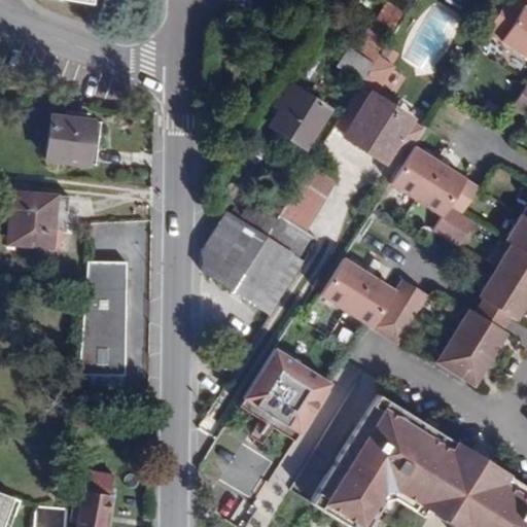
[(526,0),(504,0),(493,19),(526,40),(526,0)]
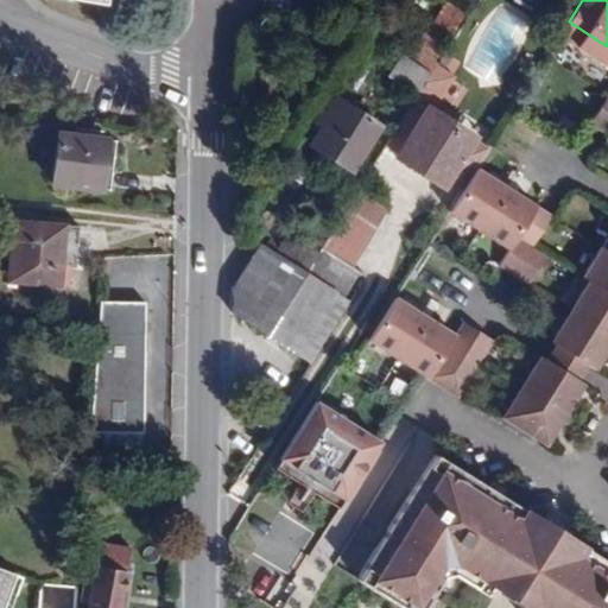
[(428,32),(431,32),(445,43),(463,14),(445,2),(428,32)]
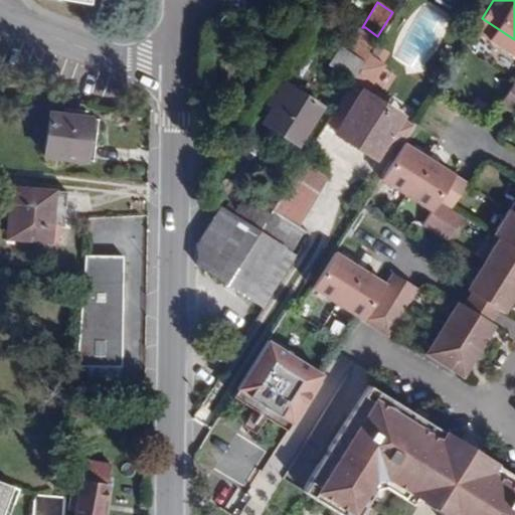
[(365,27),(355,44),(367,52),(377,36),(365,27)]
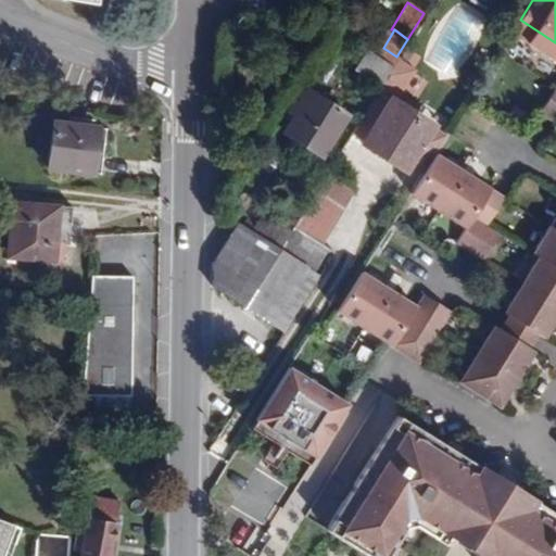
[(396,57),(383,48),(377,58),(391,65),(396,57)]
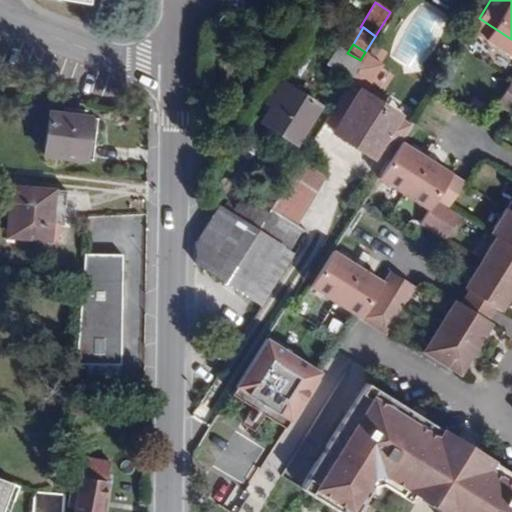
[(360,60),(347,53),(338,46),(327,64),(351,80),(362,63),(360,60)]
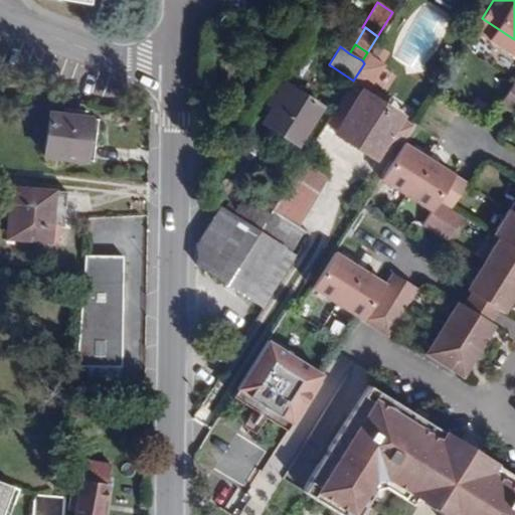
[(514,79),(513,78),(497,105),(510,114),(514,105),(514,79)]
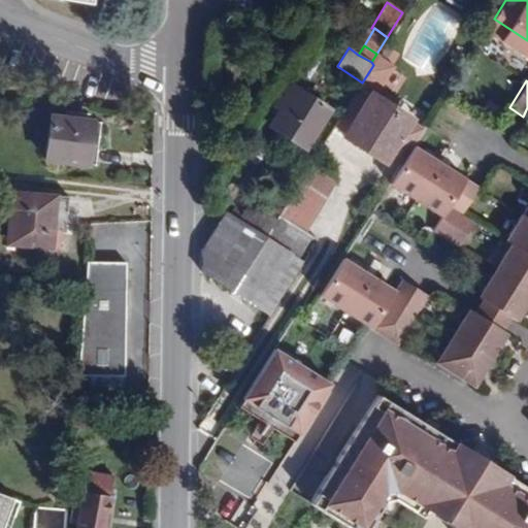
[(269,125),(305,149),(329,110),(289,84),(274,105),(281,108),(269,125)]
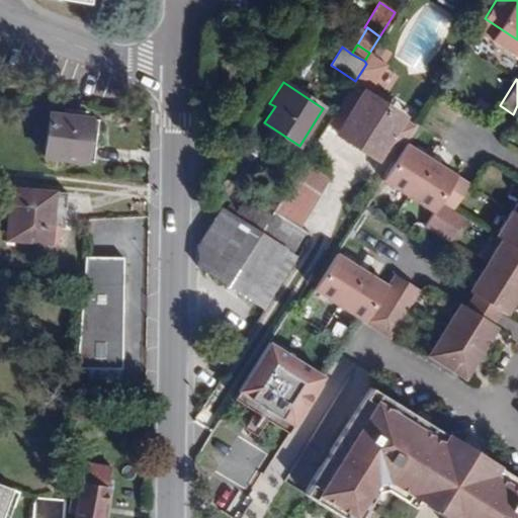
[(352,86),(330,122),(341,128),(363,92),(352,86)]
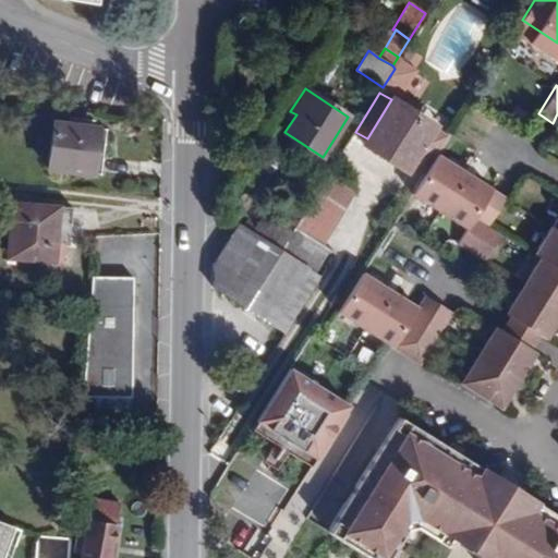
[(435,126),(391,99),(367,138),(363,144),(408,172),(435,126)]
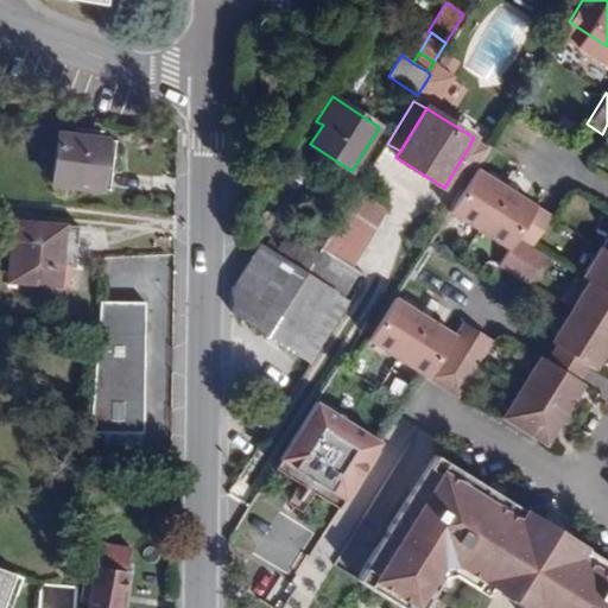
[(58,134),(52,185),(101,190),(107,140),(58,134)]
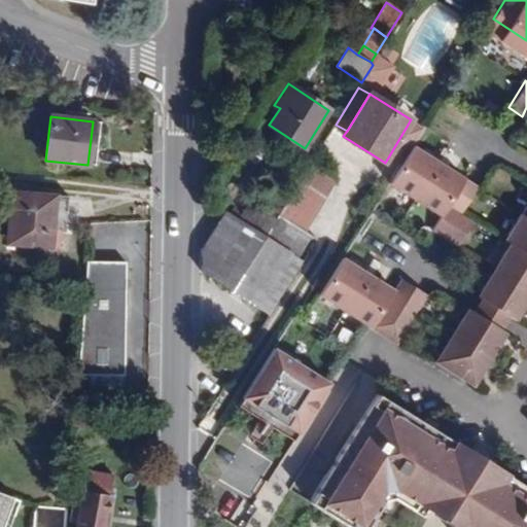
[(465,175),(415,143),(391,179),(441,212),(444,207),(461,180),(465,175)]
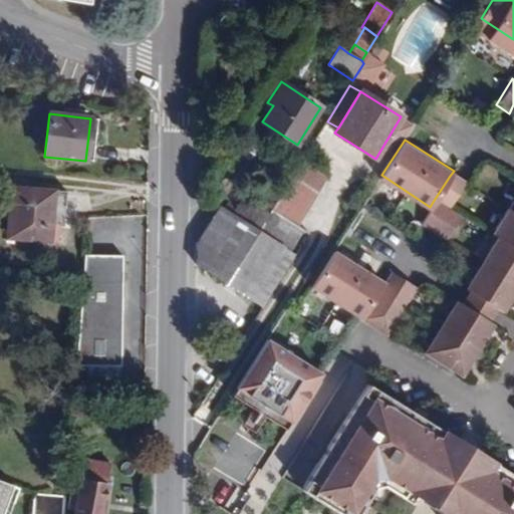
[(293,175),(302,182),(310,168),(301,163),(293,175)]
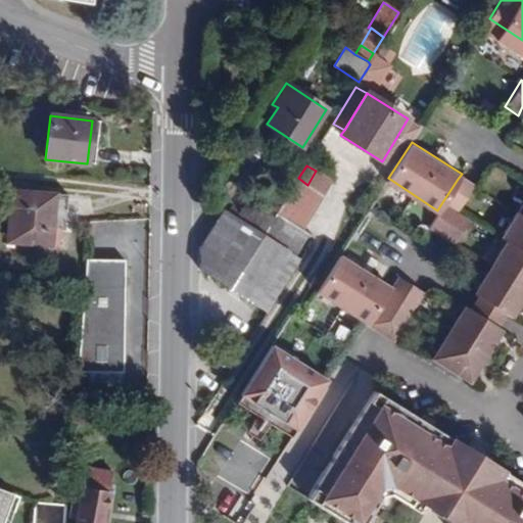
[(275,214),(305,233),(328,196),(307,185),(298,178),(275,214)]
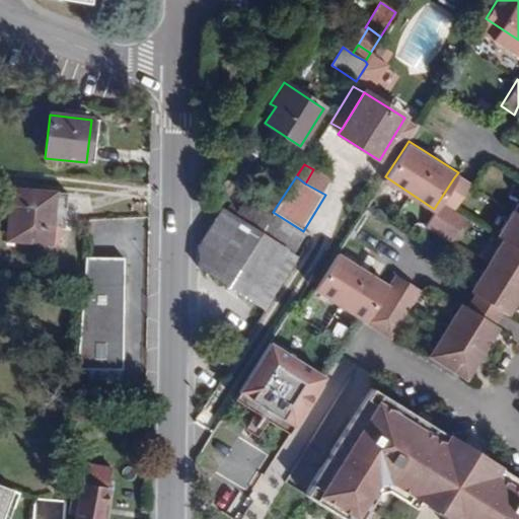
[(454,177),(437,204),(453,212),(468,187),(454,177)]
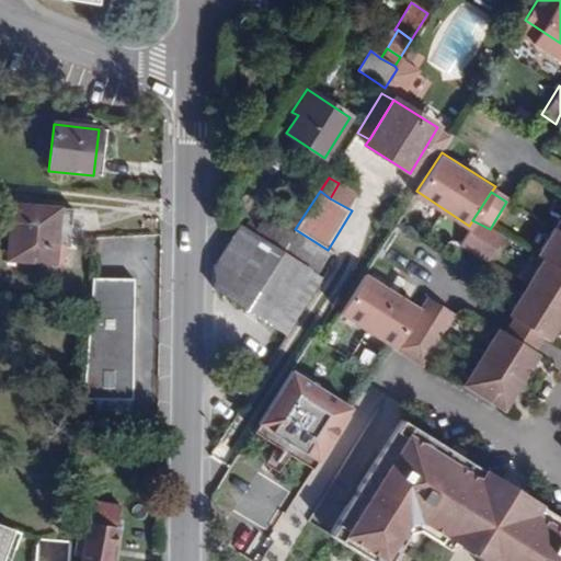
[(8,259),(56,263),(60,209),(13,205),(8,259)]
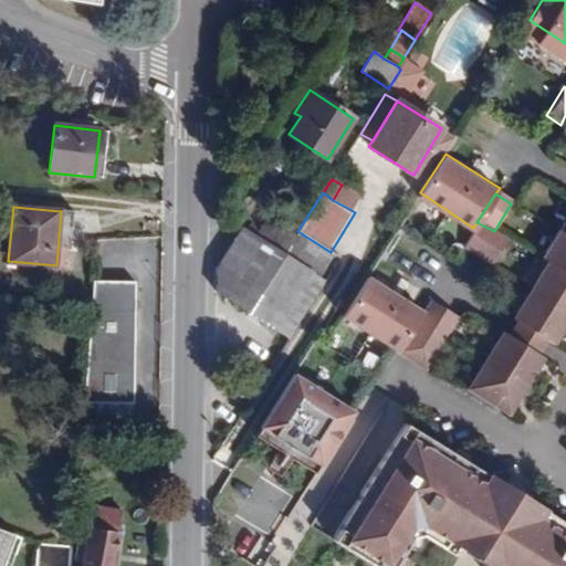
[(255,234),(284,252),(296,234),(268,217),(255,234)]
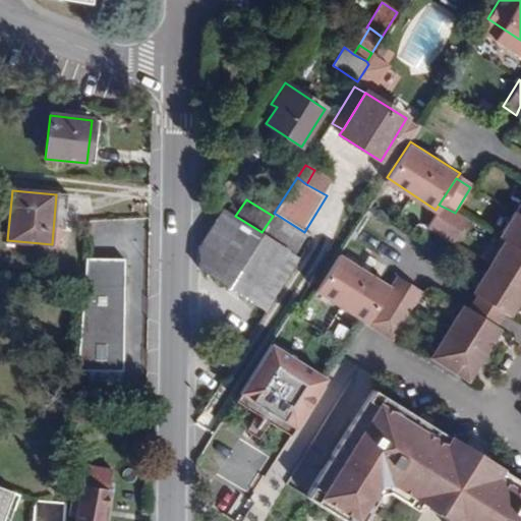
[(520,205),(498,240),(520,254),(520,205)]
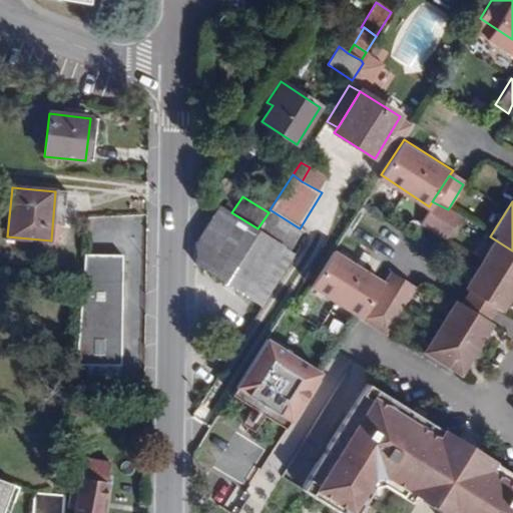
[(196,240),(195,266),(249,301),(259,287),(232,269),(258,228),(231,212),(218,205),(196,240)]
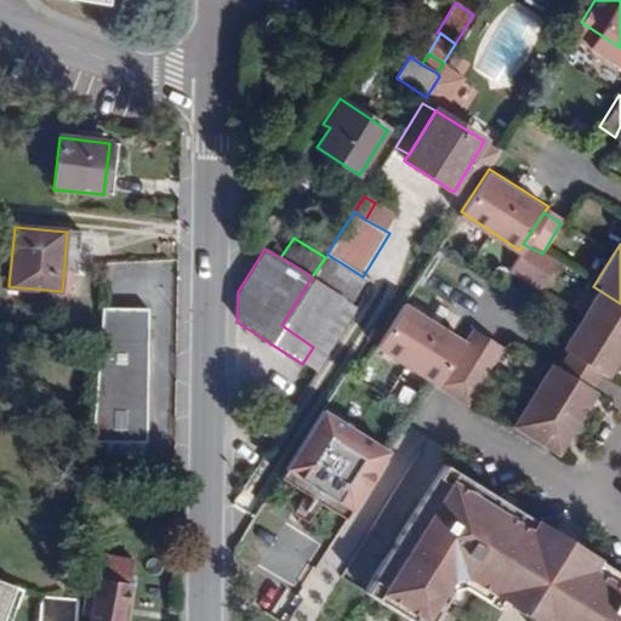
[(281,325),(313,347),(343,297),(351,301),(365,278),(363,277),(326,254),(325,257),(312,277),(281,325)]
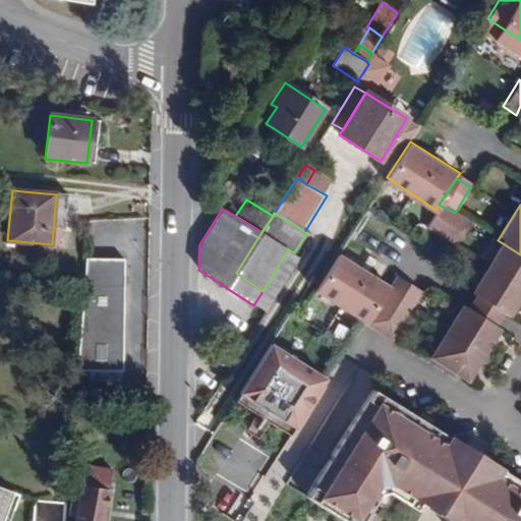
[(520,254),(498,240),(462,296),(500,320),(520,287),(520,254)]
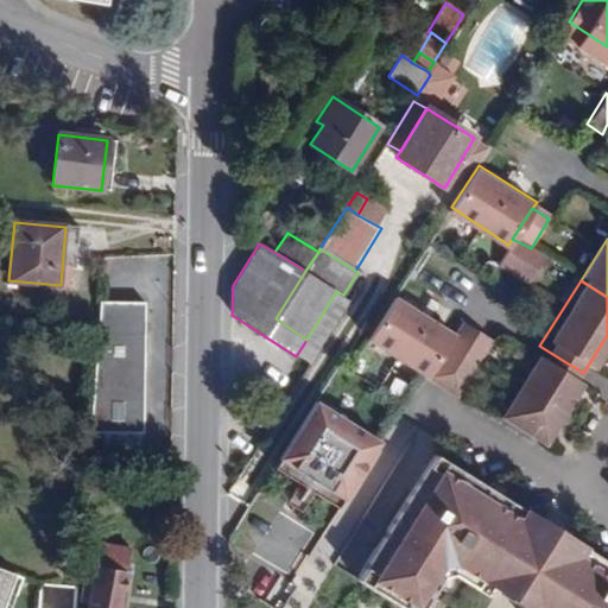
[(306,340),(321,348),(352,301),(343,295),(336,291),(306,340)]
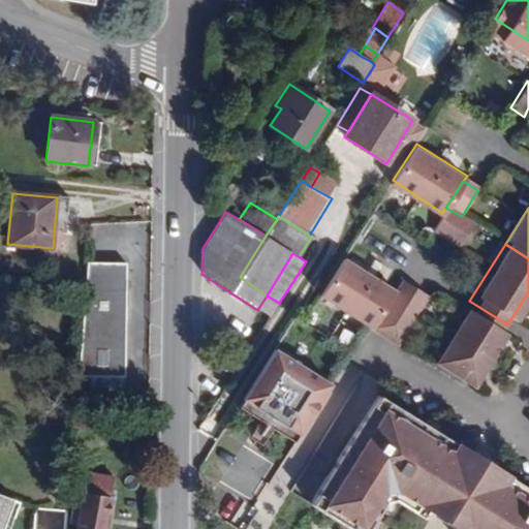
[(344,255),(321,292),(372,324),(396,287),(344,255)]
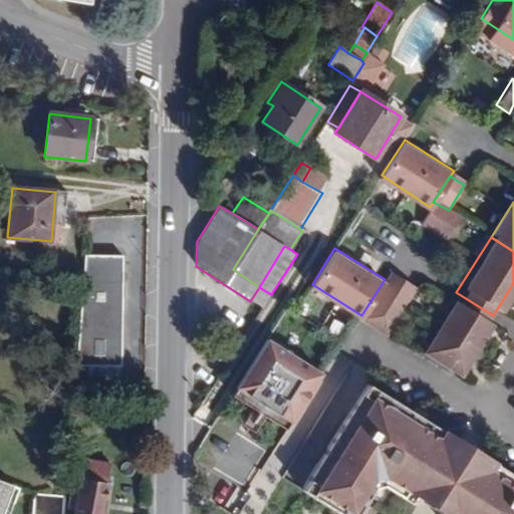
[(119,366),(121,256),(79,256),(71,367),(119,366)]
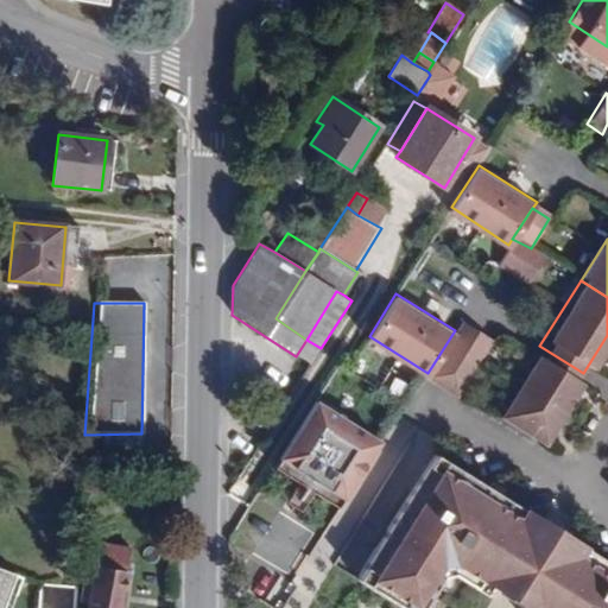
[(492,342),(461,323),(455,330),(428,373),(424,380),(454,399),(492,342)]
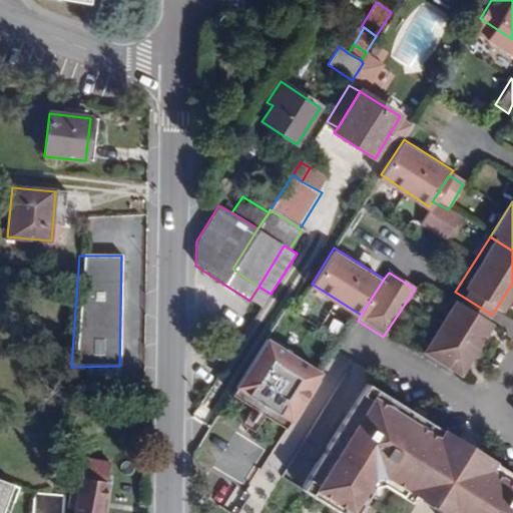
[(454,372),(492,315),(455,292),(418,349),(454,372)]
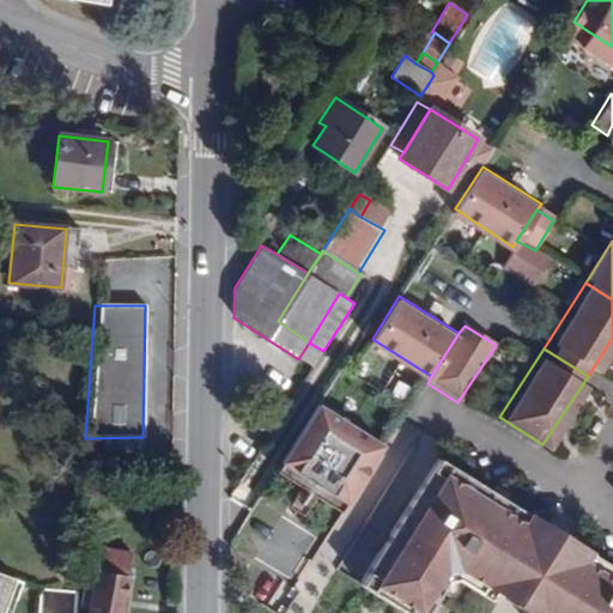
[(388,444),(322,402),(285,459),(351,502),(388,444)]
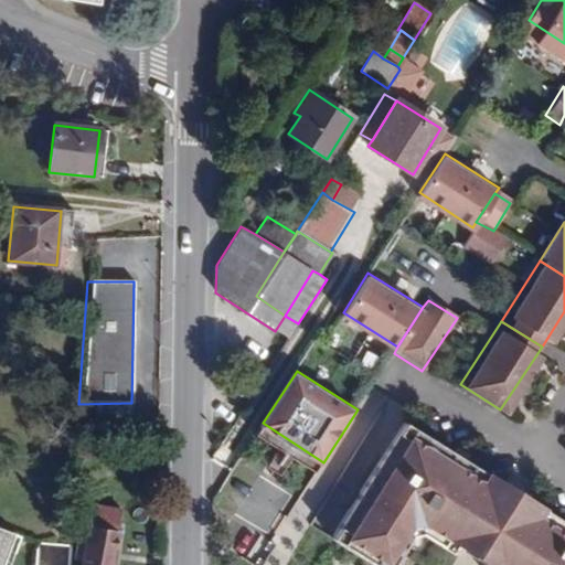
[(324,524),(376,555),(403,514),(488,564),(564,564),(564,515),(394,414),(324,524)]
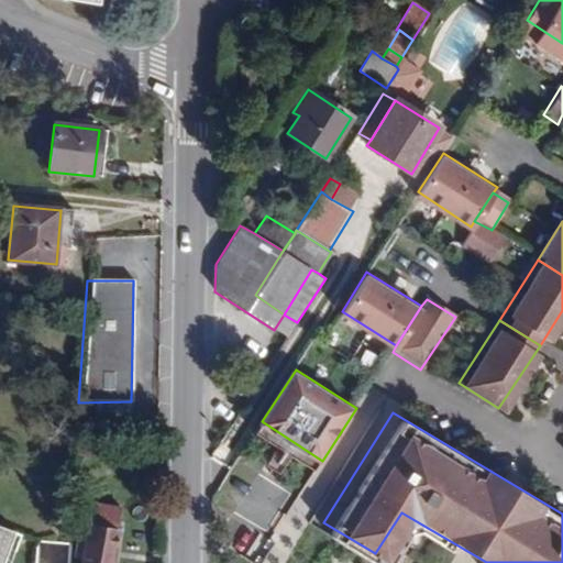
[(113,562),(121,508),(90,505),(86,540),(76,539),(74,558),(84,559),(83,562),(113,562)]
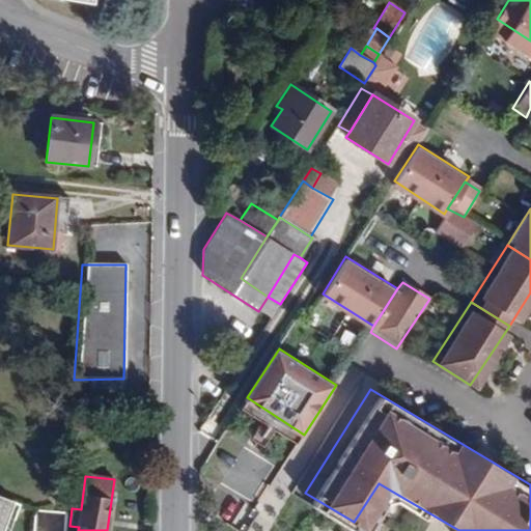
[(0,497),(0,523),(9,500),(0,497)]
